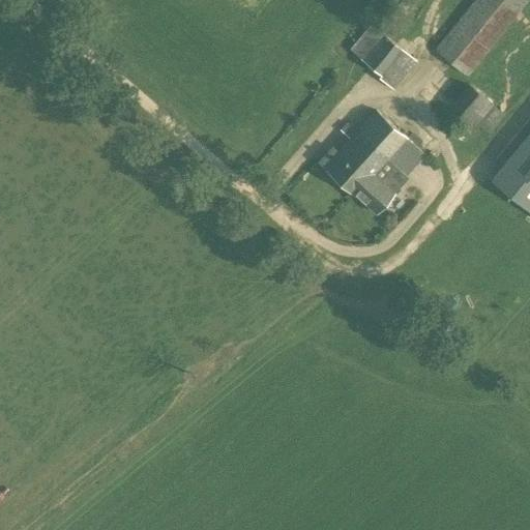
[(378,77),(393,89),(417,60),(390,39),(421,0),(399,0),(377,28),(371,22),(349,49),(380,75),(378,77)]
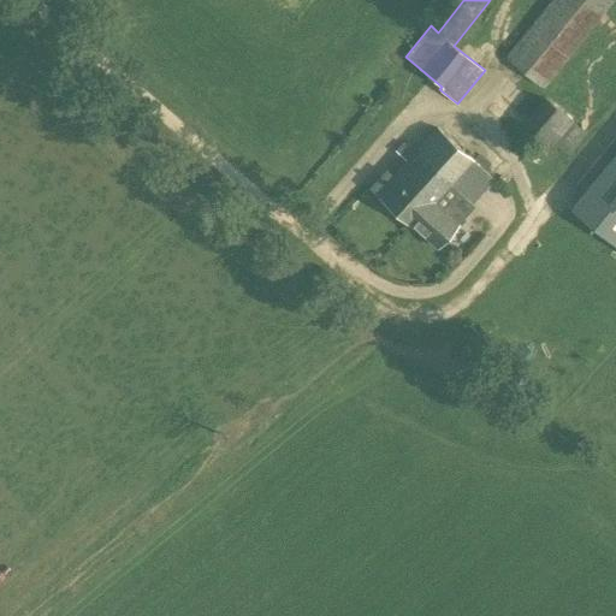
[(550,0),(505,57),(544,87),(614,0),(550,0)]
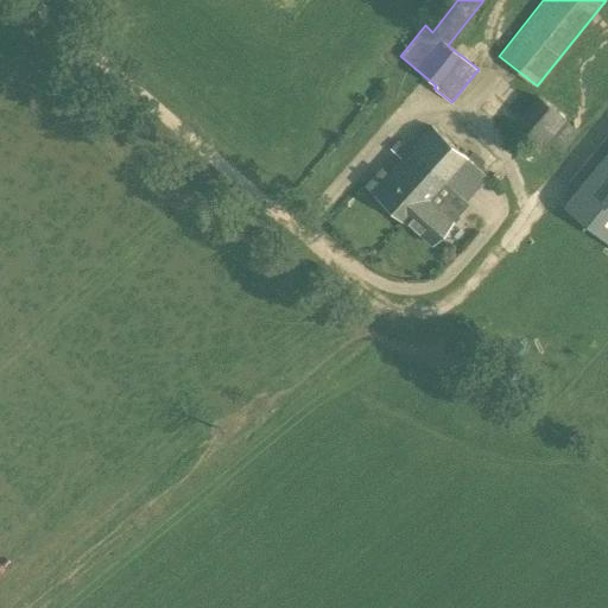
[(561,152),(580,131),(538,95),(511,127),(542,153),(550,143),(561,152)]
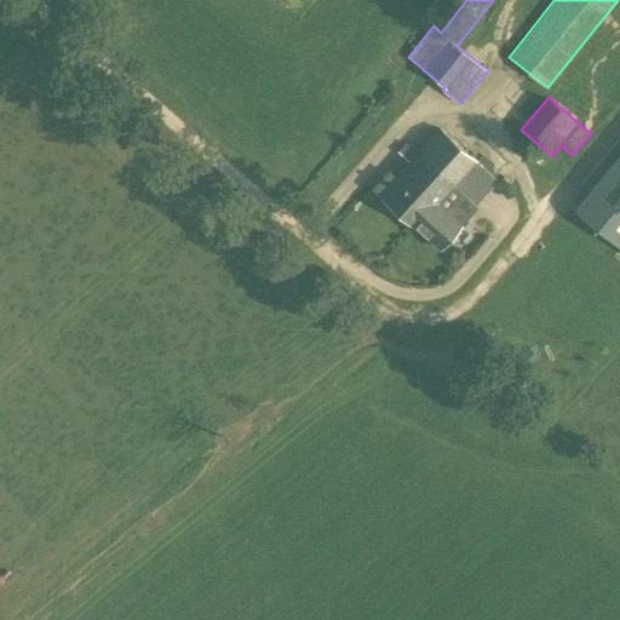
[(372,189),(412,225),(426,208),(429,211),(452,185),(476,206),(498,182),(440,127),(392,178),(388,172),(372,189)]
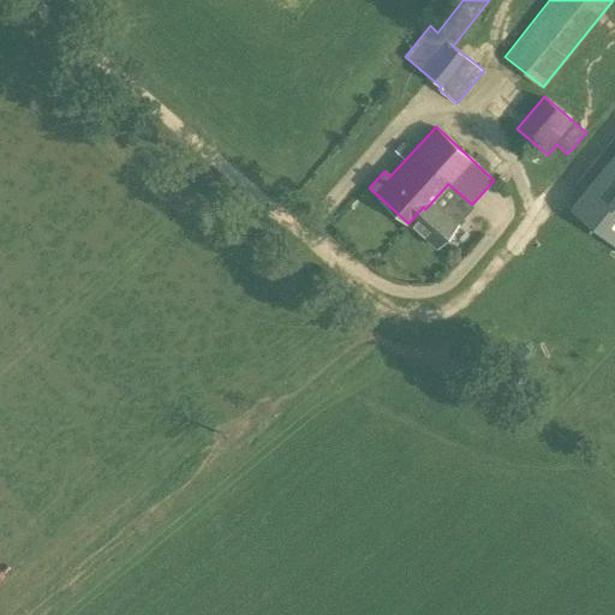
[(614,249),(614,138),(562,212),(614,249)]
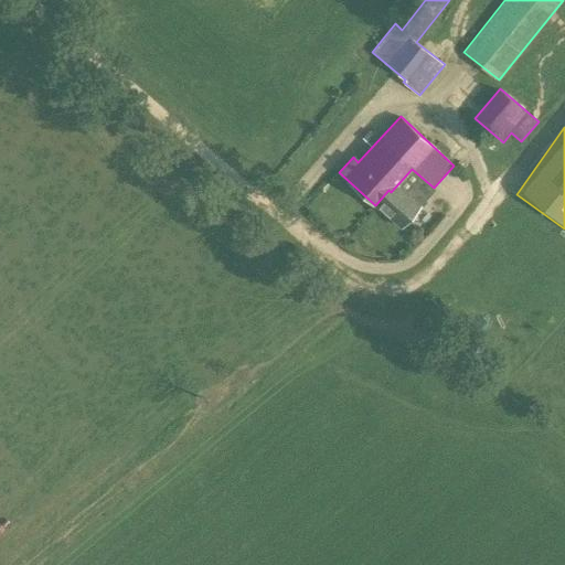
[(388,190),(375,205),(376,208),(377,206),(400,225),(434,188),(412,169),(391,192),(388,190)]
